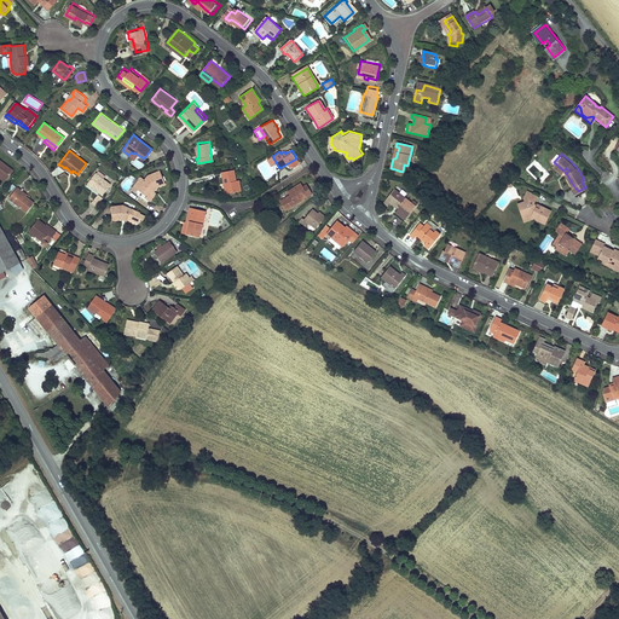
[(16,169),(1,158),(0,158),(0,171),(0,172),(9,178),(16,169)]
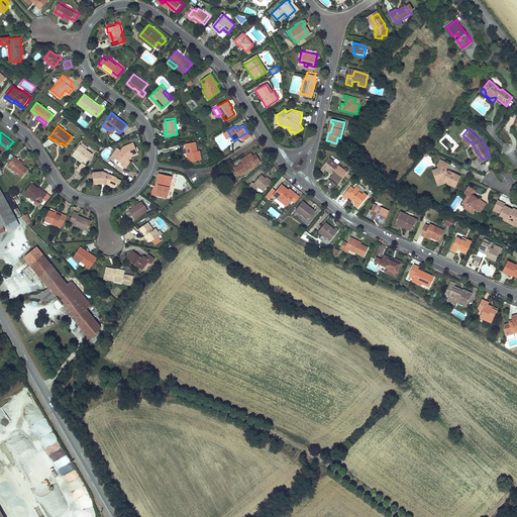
[(471,142),(462,135),(460,137),(469,143),(471,142)]
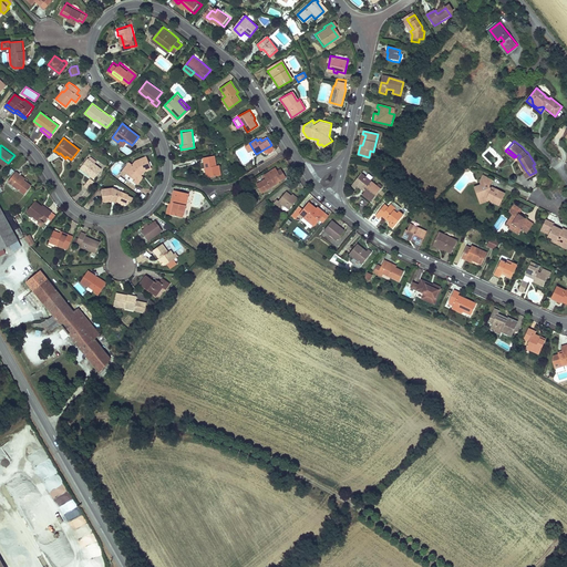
[(215,164),(214,154),(204,155),(205,166),(206,176),(220,174),(218,163),(215,164)]
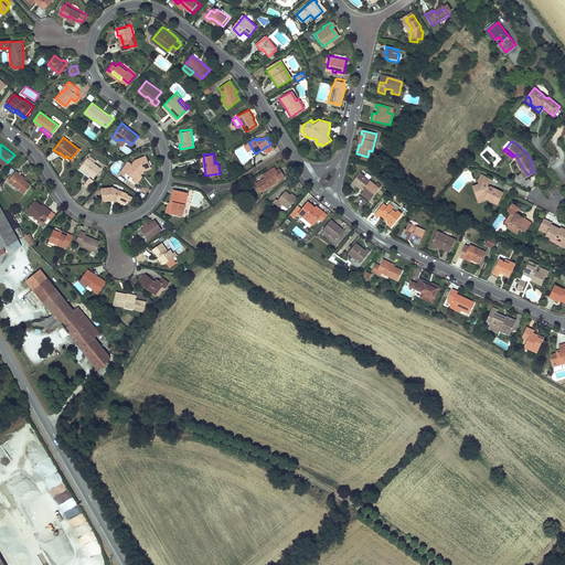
[(146,169),(150,168),(146,155),(134,160),(131,163),(128,159),(123,168),(126,170),(125,172),(136,180),(142,171),(146,169)]
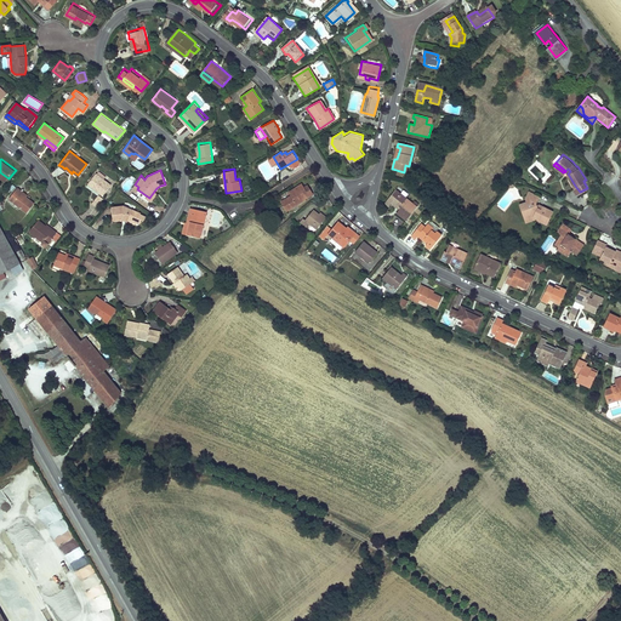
[(110,183),(95,171),(86,182),(102,194),(110,183)]
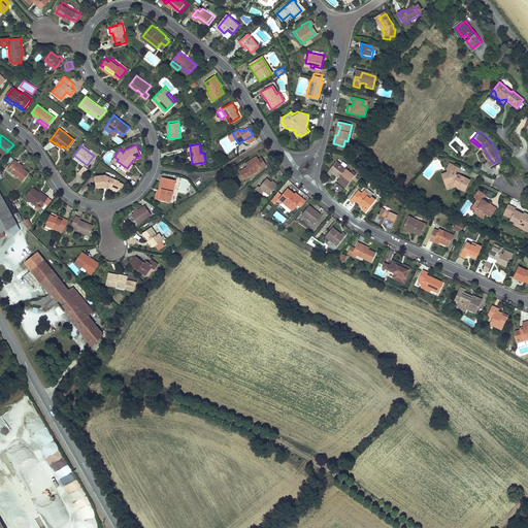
[(258,157),(257,155),(245,162),(248,165),(239,170),(244,178),(261,168),(259,164),(262,163),(259,159),(258,157)]
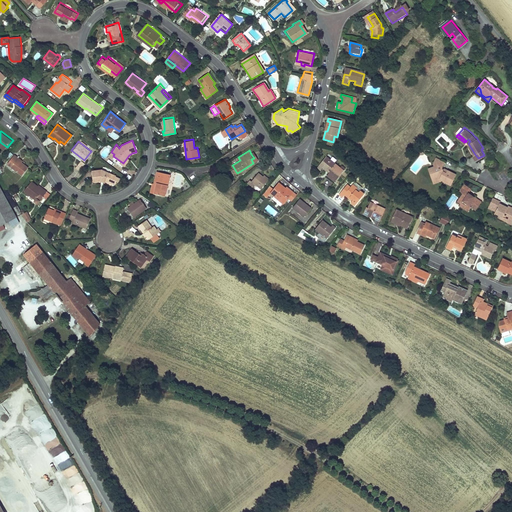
[(251,154),(254,158),(251,159),(253,163),(260,159),(255,151),(251,154)]
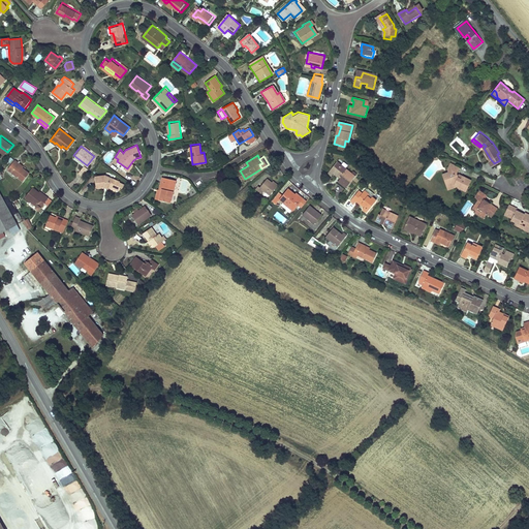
[(8,168),(24,181),(30,174),(27,170),(24,168),(18,163),(19,161),(16,159),(8,168)]
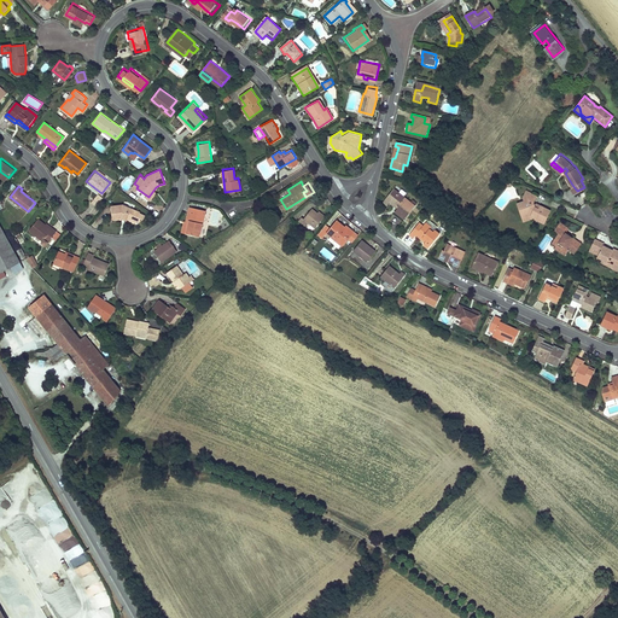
[(525,188),(523,196),(528,198),(526,204),(518,208),(520,213),(524,211),(526,215),(530,214),(534,216),(544,222),(551,208),(540,203),(538,207),(535,204),(532,200),(536,193),(525,188)]
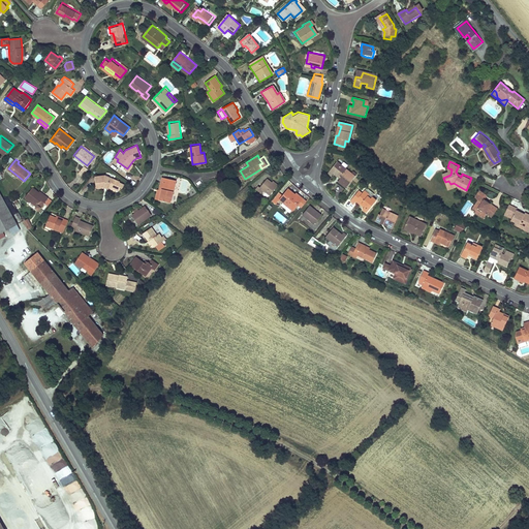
[(355,175),(337,162),(329,174),(332,176),(334,173),(339,177),(340,175),(342,177),(341,178),(338,183),(342,185),(346,188),(355,175)]
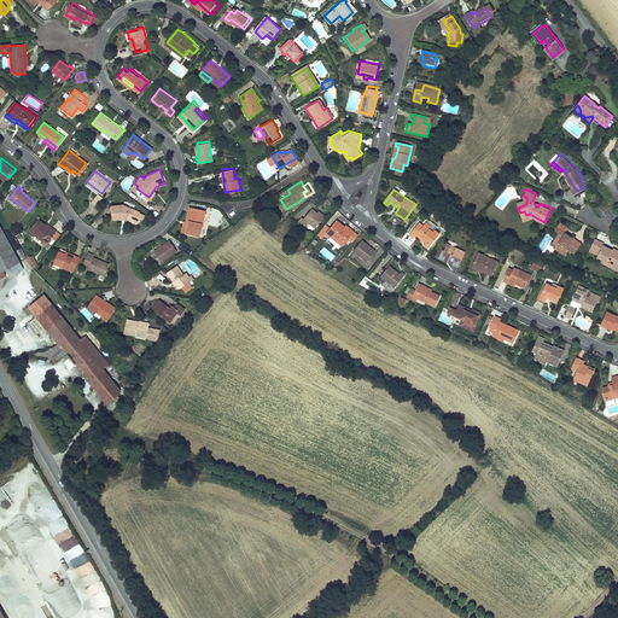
[(103,196),(98,192),(91,200),(93,202),(95,204),(103,196)]
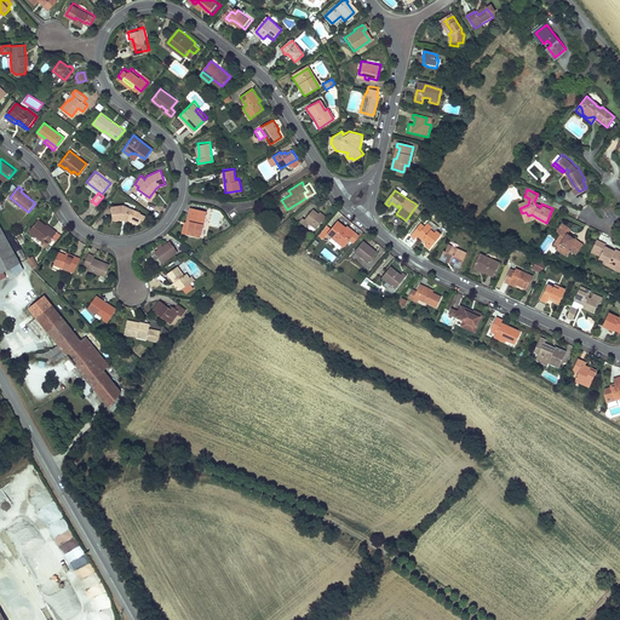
[(529,199),(524,196),(526,200),(518,202),(520,208),(528,205),(529,199)]
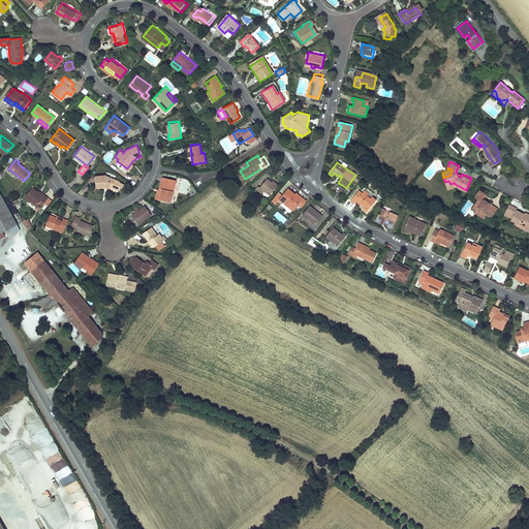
[(125,184),(119,182),(120,181),(106,174),(95,175),(96,185),(99,185),(102,184),(103,182),(111,185),(116,188),(117,186),(120,188),(123,187),(125,184)]
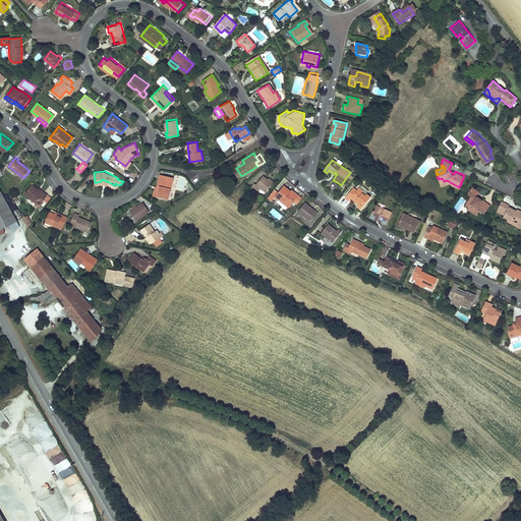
[(167,200),(172,178),(159,175),(159,177),(158,180),(159,180),(156,197),(167,200)]
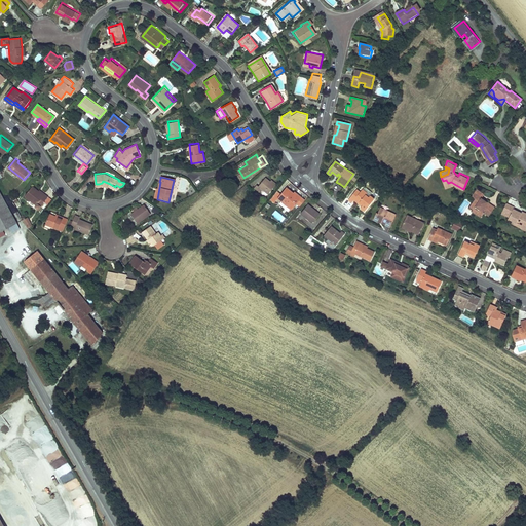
[(269,179),(267,177),(260,186),(263,189),(269,194),(276,185),(271,181),(269,179)]
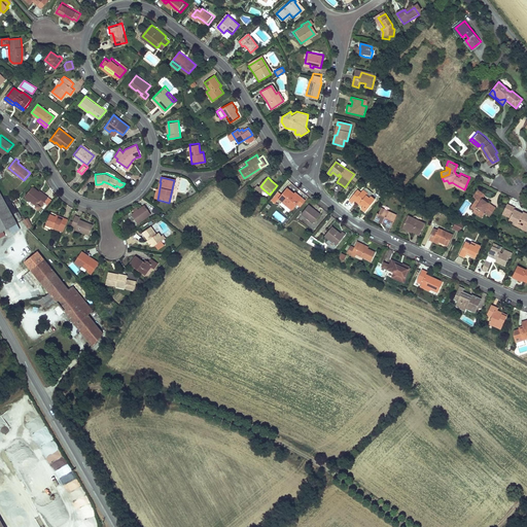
[(39,190),(33,186),(25,197),(37,205),(36,207),(40,209),(42,206),(49,197),(45,192),(40,189),(39,190)]
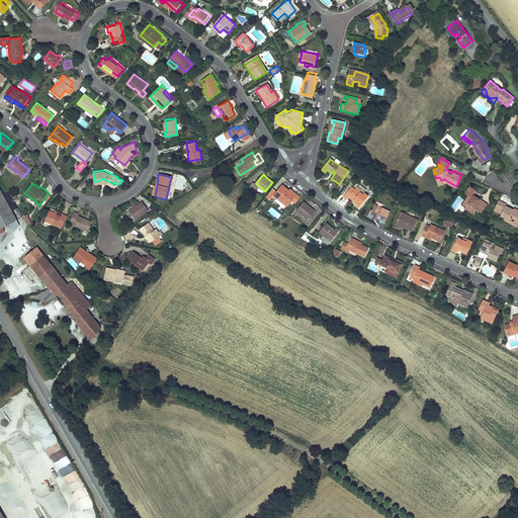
[(356,188),(352,185),(344,195),(346,196),(347,198),(350,195),(354,199),(356,197),(359,199),(357,201),(356,203),(360,206),(370,195),(365,191),(367,189),(359,183),(356,188)]
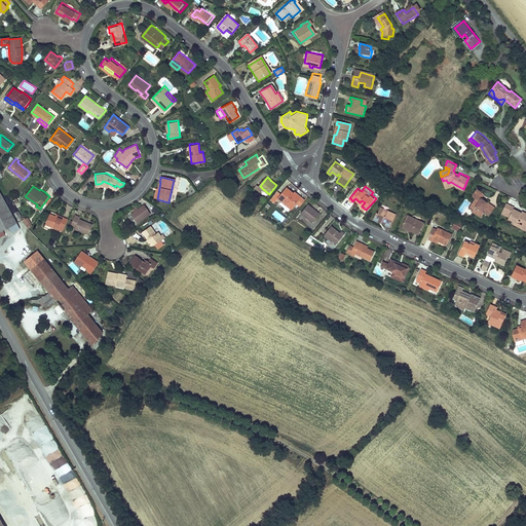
[(280,204),(291,213),(299,203),(302,205),(306,199),(297,192),(296,193),(292,190),(288,187),(279,198),(283,201),(280,204)]
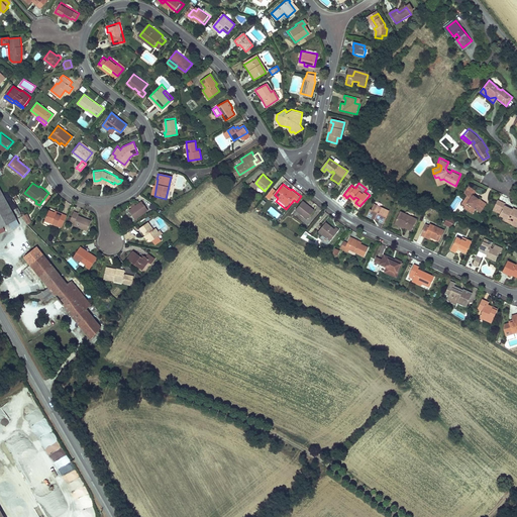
[(486,202),(473,193),(476,189),(468,184),(462,191),(466,193),(461,198),(466,200),(463,203),(470,207),(468,209),(472,212),(476,207),(480,210),(486,202)]
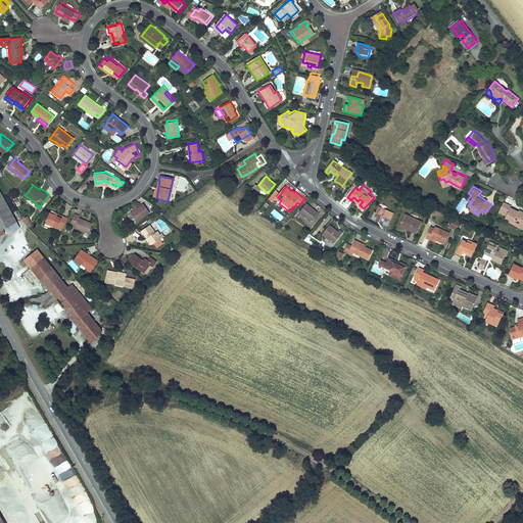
[(0,230),(16,222),(0,191),(0,230)]
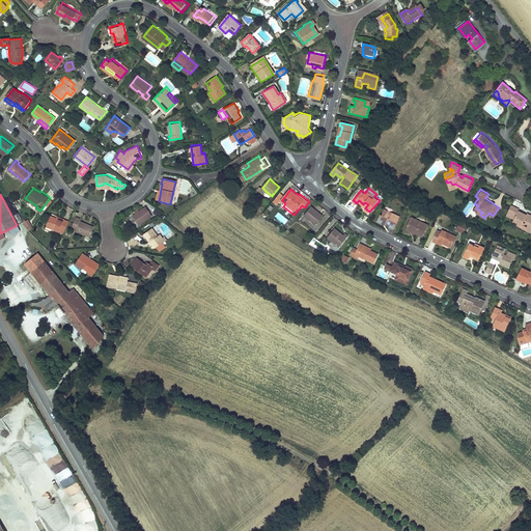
[(478,205),(474,203),(471,208),(480,215),(482,213),(476,208),(478,205)]
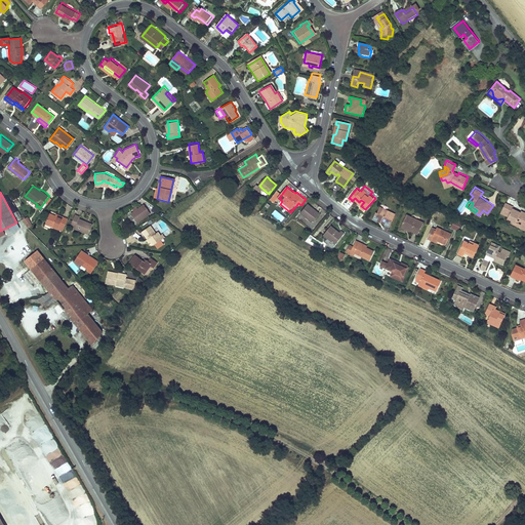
[(524,211),(520,209),(512,205),(505,201),(500,210),(507,213),(506,216),(511,218),(514,220),(517,215),(519,216),(518,218),(521,219),(520,223),(518,225),(524,228),(524,225),(524,211)]
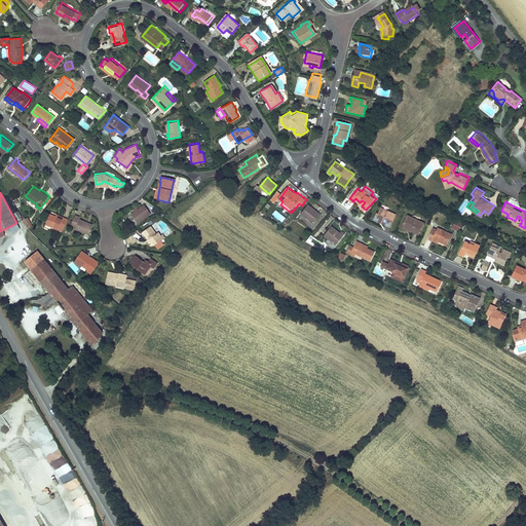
[(149,212),(142,202),(136,208),(129,213),(137,222),(149,212)]
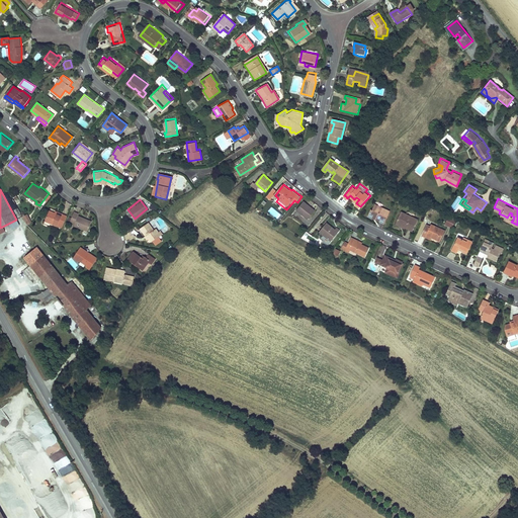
[(311,205),(305,200),(297,209),(310,219),(317,210),(311,205)]
